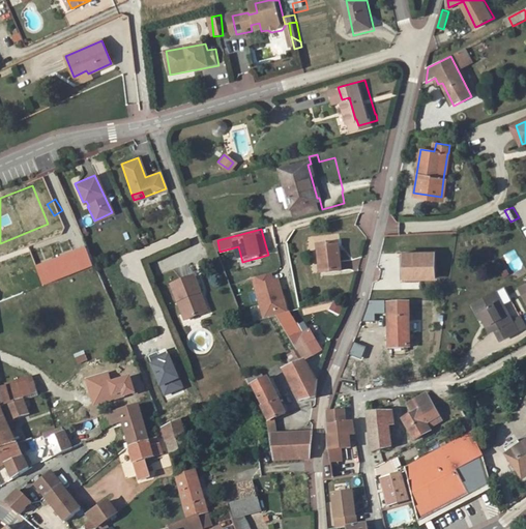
[(159,272),(208,258),(201,236),(195,238),(198,247),(156,261),(159,272)]
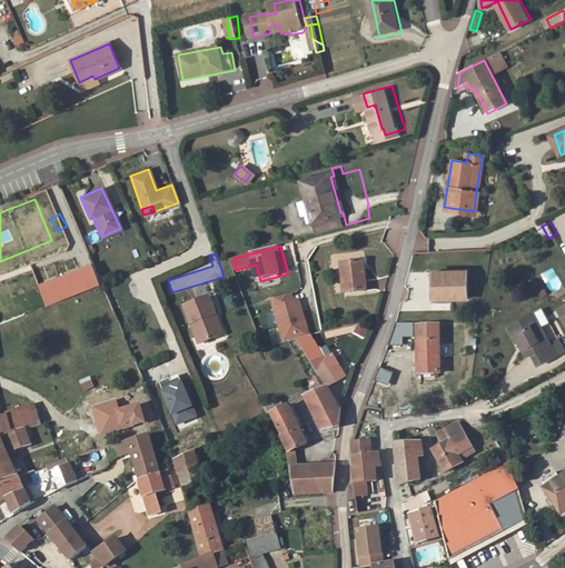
[(187,266),(190,272),(210,262),(207,256),(187,266)]
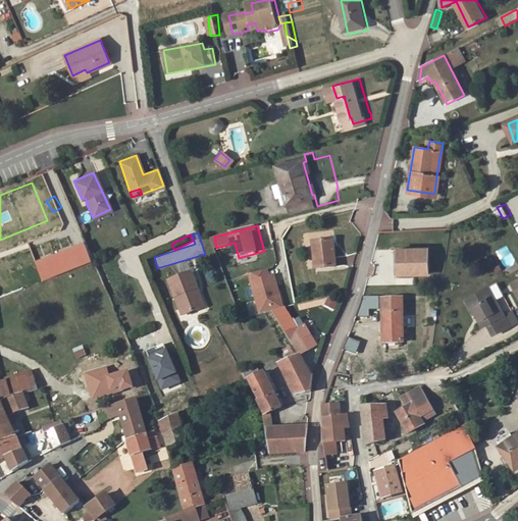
[(313,240),(315,266),(334,264),(331,238),(313,240)]
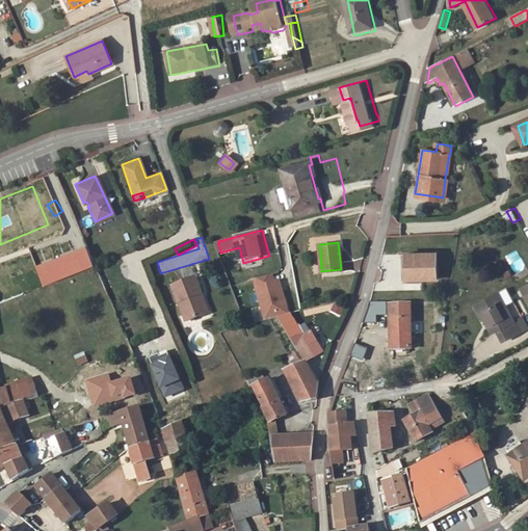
[(57,277),(94,263),(86,245),(51,260),(57,277)]
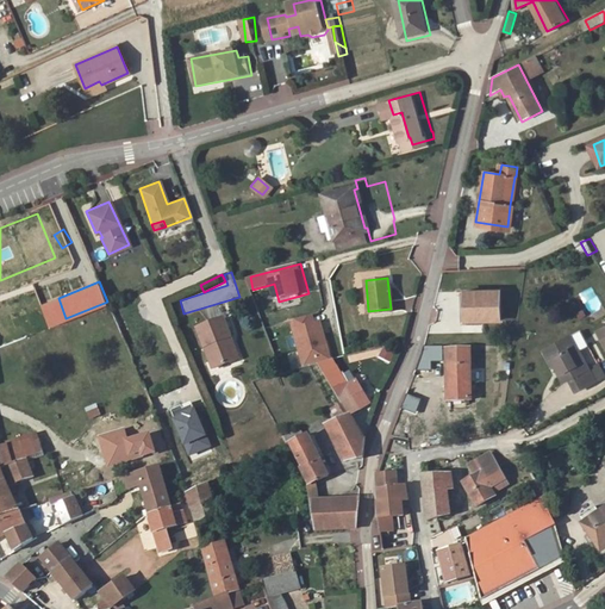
[(466,318),(499,317),(499,287),(465,290),(466,318)]
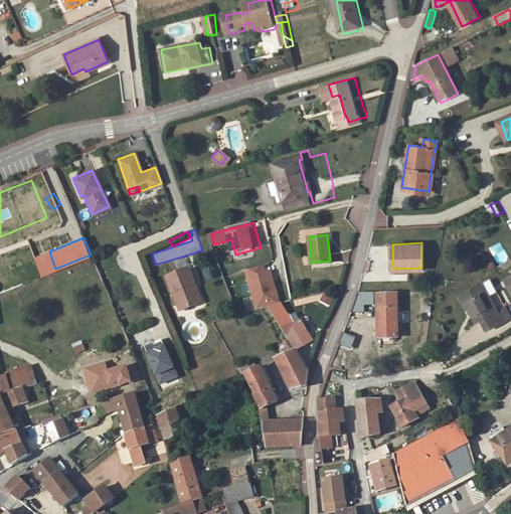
[(105,280),(112,278),(109,264),(102,265),(105,280)]
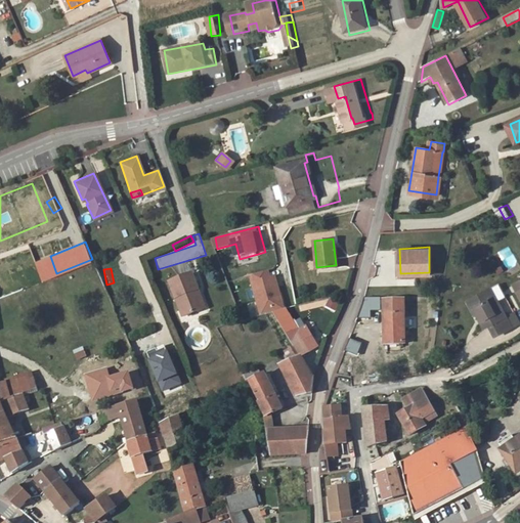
[(280,269),(254,273),(262,314),(288,310),(280,269)]
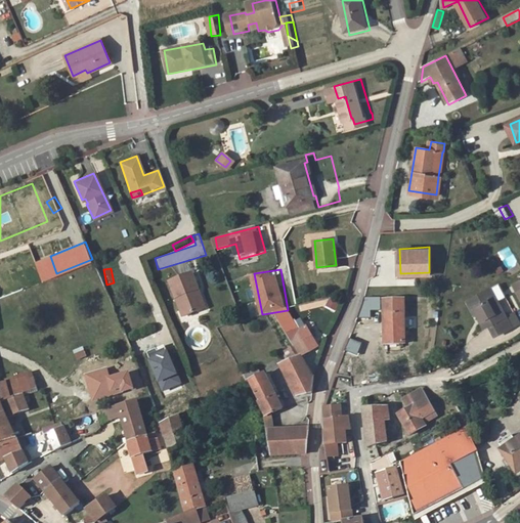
[(192,288),(197,287),(190,270),(168,278),(181,312),(199,306),(192,288)]
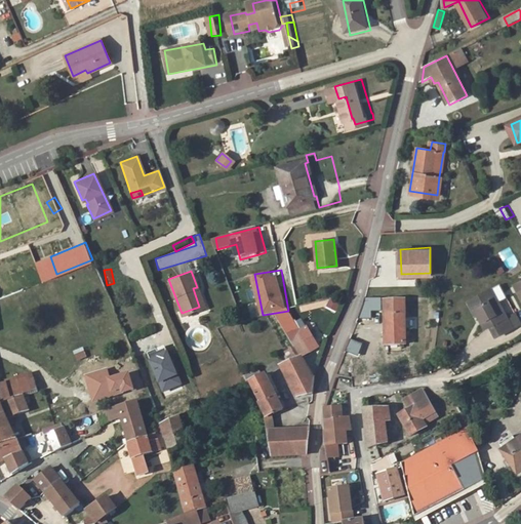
[(509,286),(512,293),(520,288),(520,280),(509,286)]
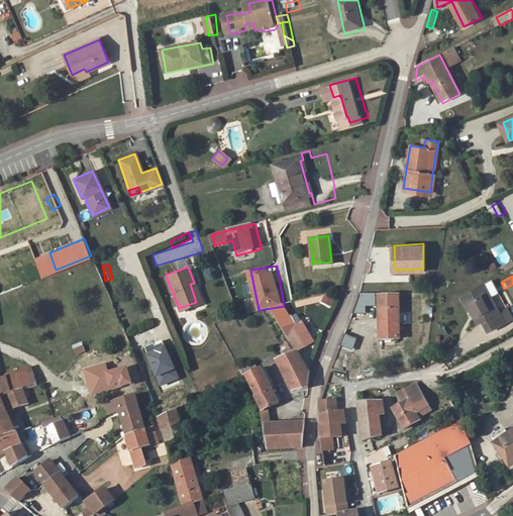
[(190,284),(196,302),(201,300),(194,283),(190,284)]
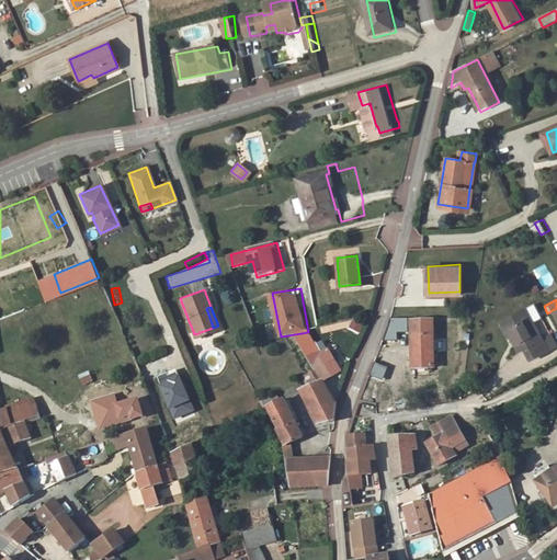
[(556,308),(547,313),(555,329),(556,328),(556,308)]
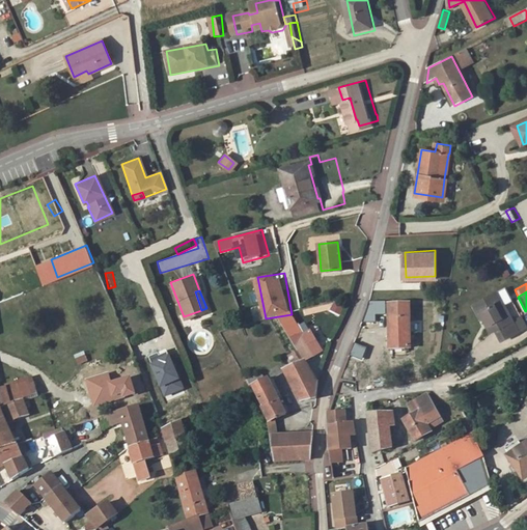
[(492,311),(498,308),(491,293),(483,297),(492,311)]
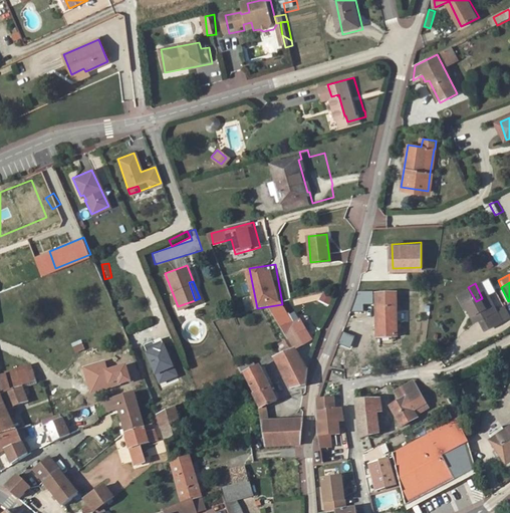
[(474,318),(480,329),(503,317),(498,307),(490,310),(484,297),(482,298),(476,301),(468,287),(451,295),(458,309),(461,308),(465,306),(472,319),(474,318)]
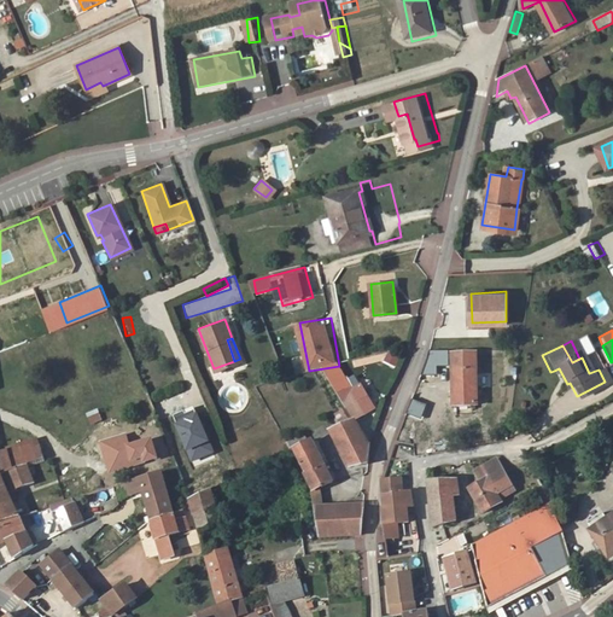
[(390,362),(400,366),(404,354),(393,350),(390,362)]
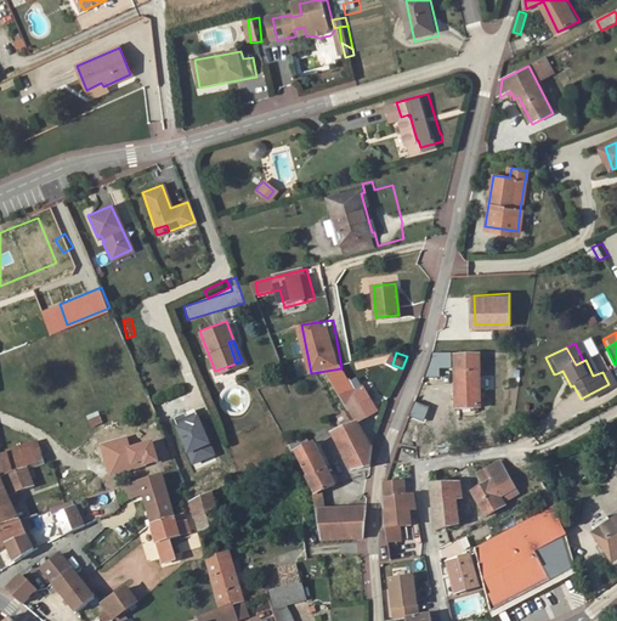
[(481,406),(481,355),(453,356),(456,407),(481,406)]
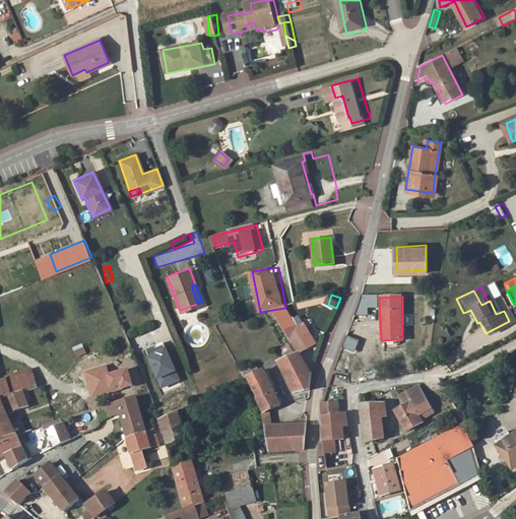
[(470,310),(466,312),(473,325),(477,323),(470,310)]
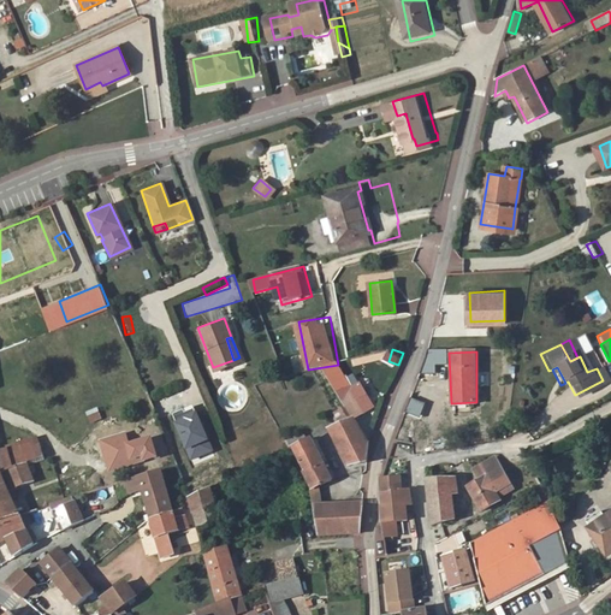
[(332,372),(324,377),(349,419),(353,419),(361,413),(346,389),(343,391),(332,372)]
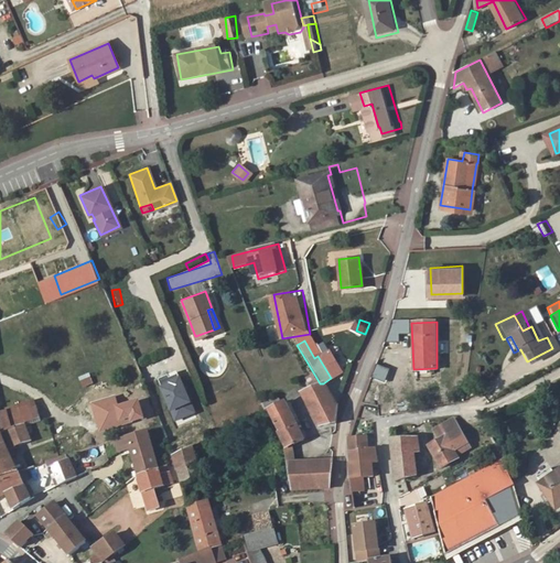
[(86,383),(98,380),(95,372),(84,376),(86,383)]
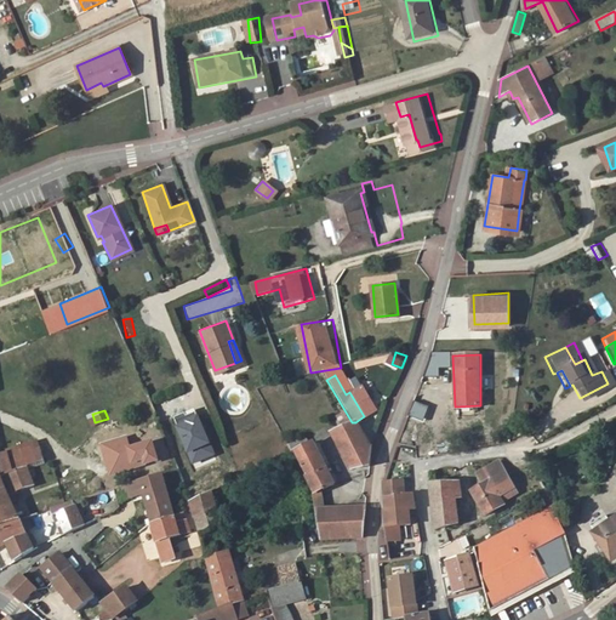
[(368,465),(370,445),(355,422),(352,422),(329,433),(349,467),(368,465)]
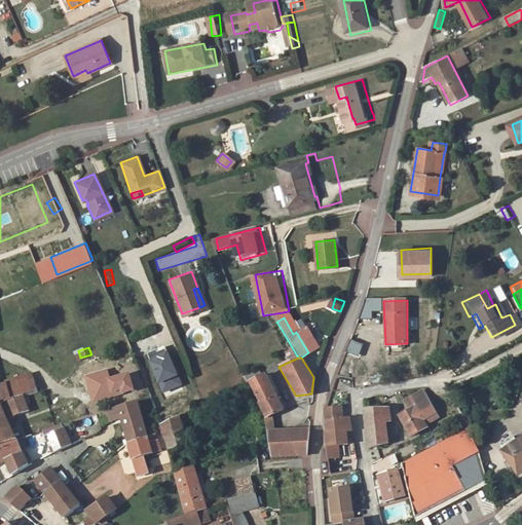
[(263,417),(266,432),(271,432),(269,414),(280,409),(262,375),(248,381),(258,404),(264,416),(263,417)]
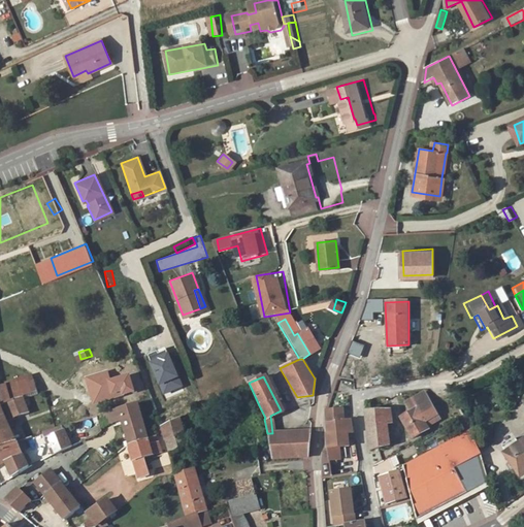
[(422,420),(435,413),(423,391),(406,399),(413,409),(410,410),(400,416),(412,436),(426,428),(425,425),(422,420)]
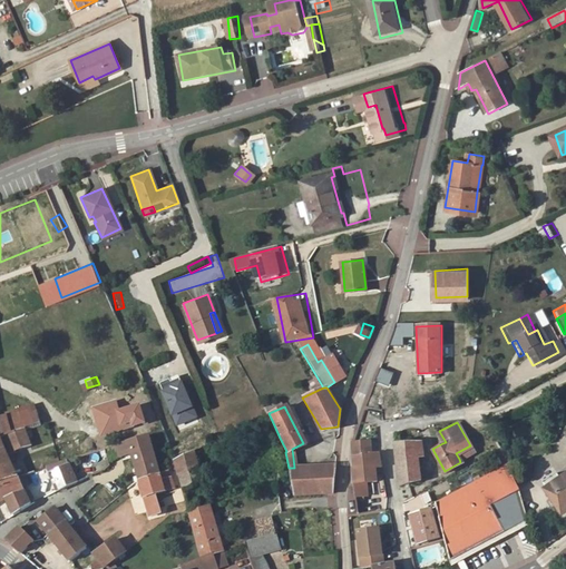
[(0,434),(9,432),(8,425),(0,427),(0,434)]
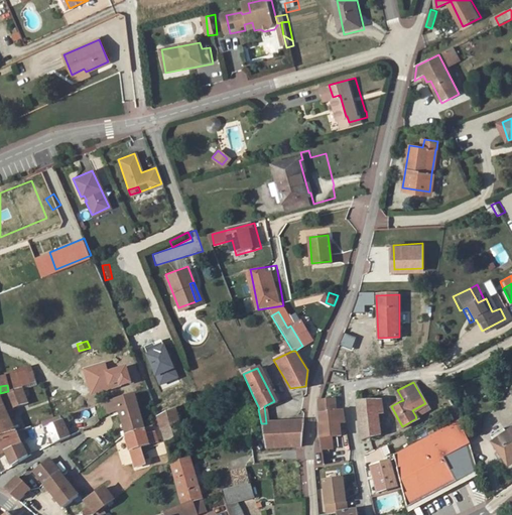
[(19,388),(8,391),(0,393),(0,433),(15,429),(6,409),(26,402),(19,388)]
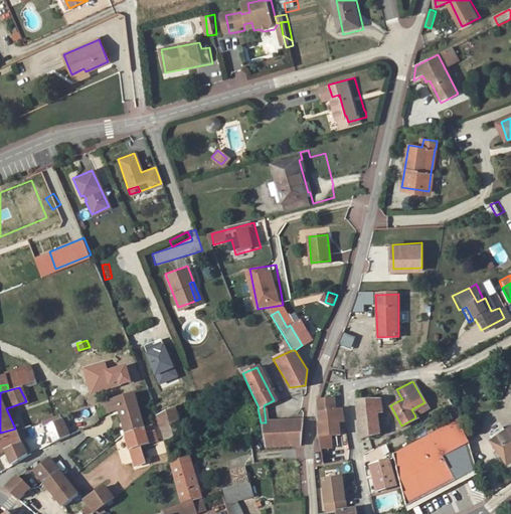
[(402,399),(396,389),(394,390),(399,400),(402,399)]
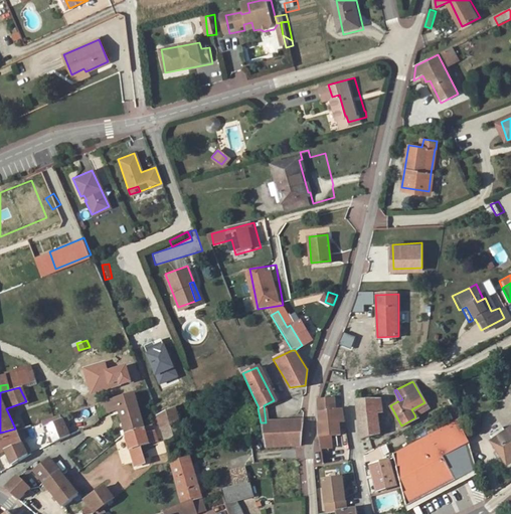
[(119,409),(131,456),(141,453),(140,446),(147,443),(134,392),(105,401),(109,413),(119,409)]
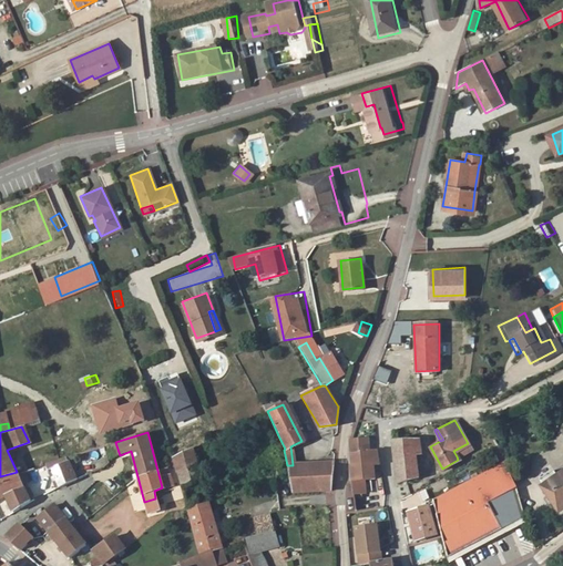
[(392,441),(396,484),(417,477),(416,453),(420,453),(419,440),(392,441)]
